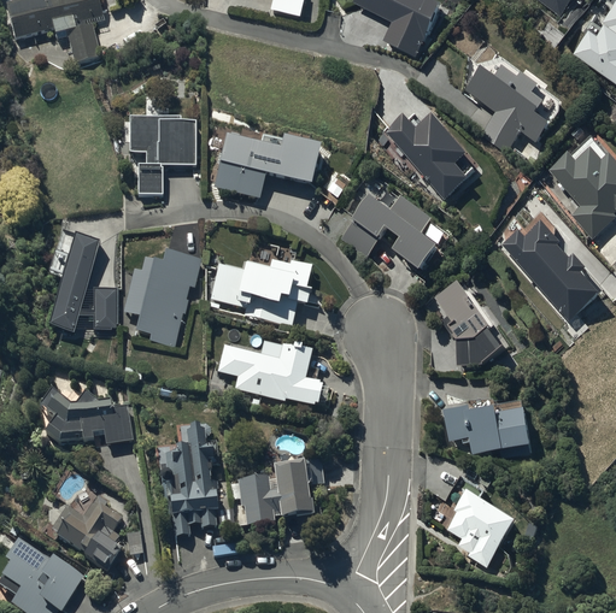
[(15,37),(53,28),(57,37),(68,35),(75,60),(100,54),(92,23),(83,24),(83,21),(103,16),(98,0),(15,0),(15,1),(5,4),(15,37)]
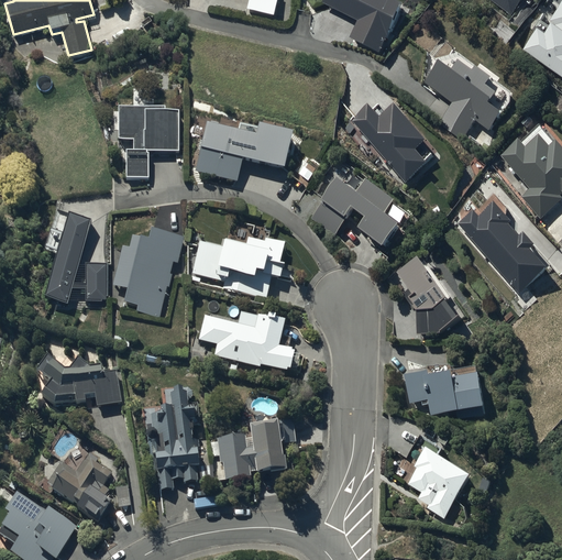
[(245,0),(244,8),(273,15),(275,0),(245,0)]
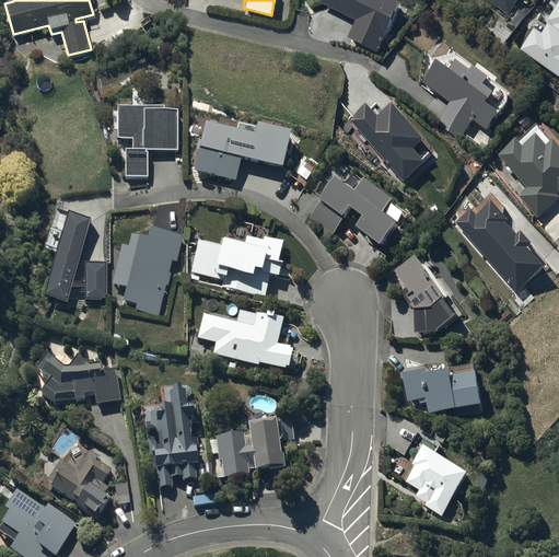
[(402,2),(397,0),(322,0),(321,1),(356,19),(348,35),(376,49),(402,2)]
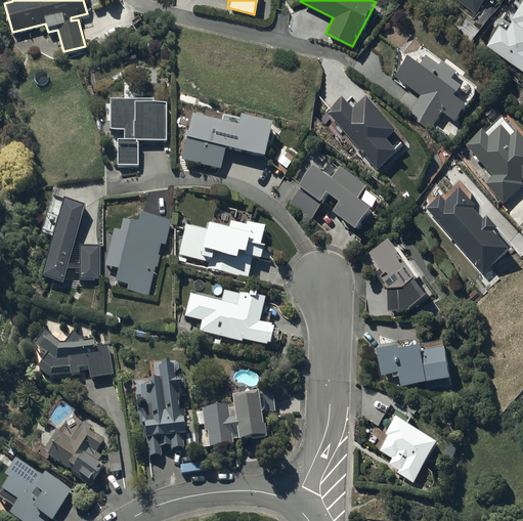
[(458,0),(474,12),(483,0),(458,0)]
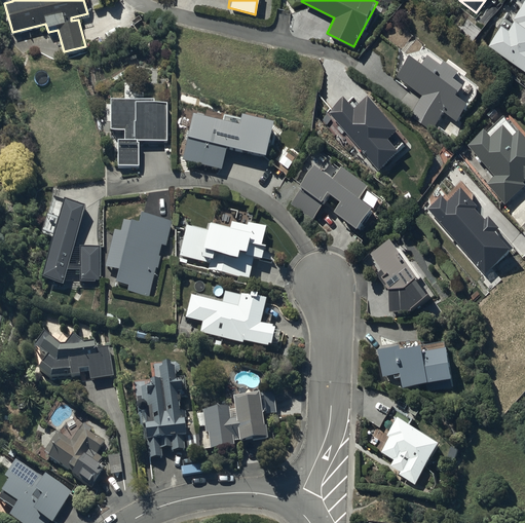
[(502,26),(489,44),(524,70),(524,1),(514,17),(518,21),(510,31),(502,26)]
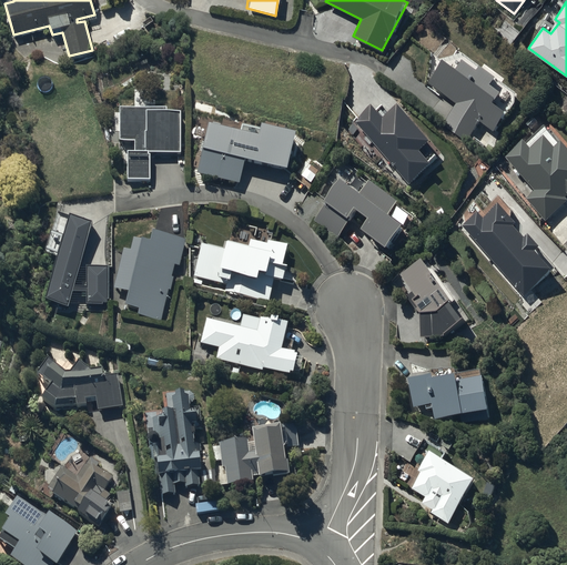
[(456,69),(444,60),(427,81),(456,102),(442,122),(465,139),(481,119),(494,129),(506,112),(495,103),(497,100),(496,99),(502,92),(492,84),(496,78),(482,67),(478,71),(464,59),(456,69)]
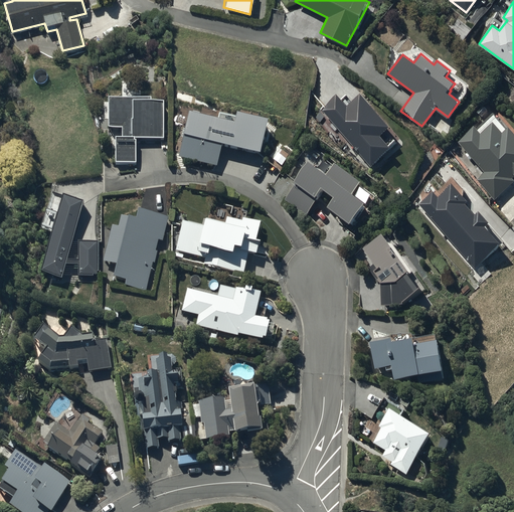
[(339,95),(322,109),(371,165),(391,147),(389,145),(395,140),(388,131),(391,128),(363,96),(355,103),(348,95),(343,100),(339,95)]
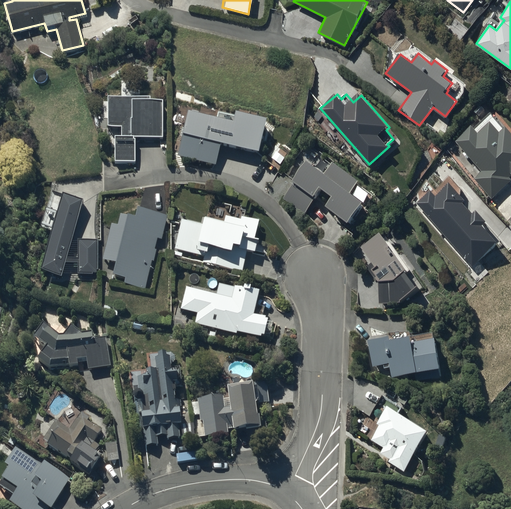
[(150,99),(106,99),(106,126),(120,126),(120,136),(114,136),(114,161),(134,161),(134,137),(161,137),(161,102),(150,102),(150,99)]
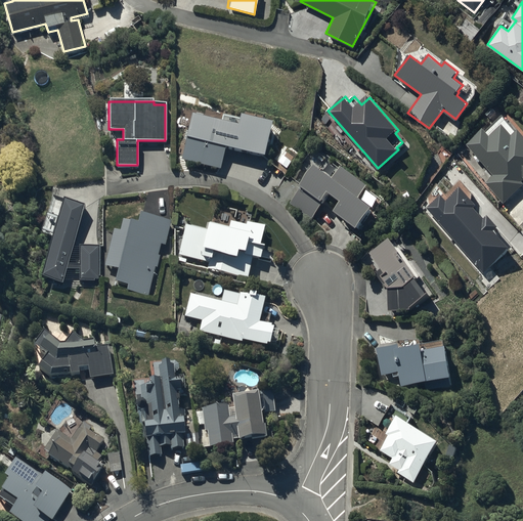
[(193,116),(190,115),(180,159),(219,168),(224,147),(262,157),(270,122),(241,115),(240,118),(222,114),(220,122),(202,118),(203,113),(194,111),(193,116)]
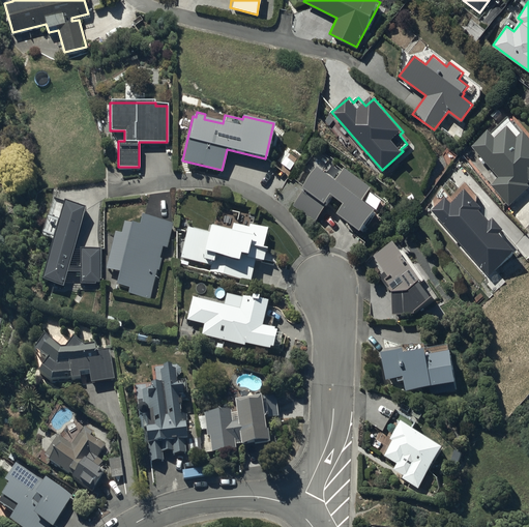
[(489,129),(472,145),(492,169),(489,172),(493,177),(497,173),(499,176),(491,184),(509,204),(528,185),(528,183),(528,182),(528,180),(528,135),(525,132),(523,134),(508,117),(491,132),(489,129)]
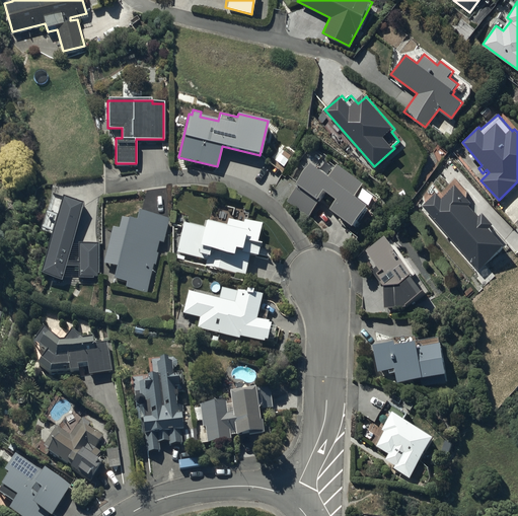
[(328,176),(312,163),(286,198),(308,215),(326,192),(339,201),(333,209),(355,227),(352,231),(358,235),(362,230),(356,225),(370,207),(355,196),(363,183),(339,164),(328,176)]
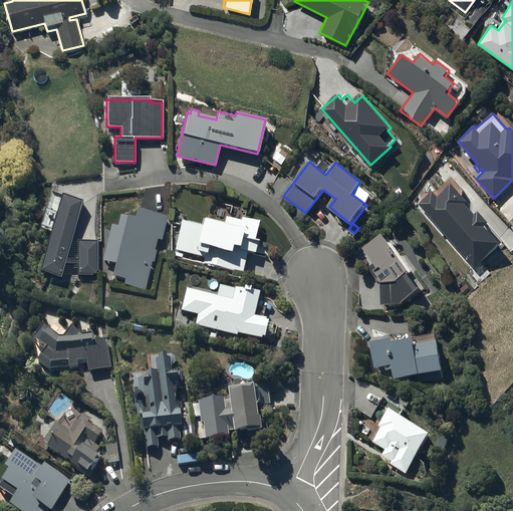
[(451,177),(434,192),(432,190),(418,203),(474,267),(501,243),(486,227),(490,223),(480,212),(476,216),(466,204),(468,202),(460,193),(463,190),(451,177)]
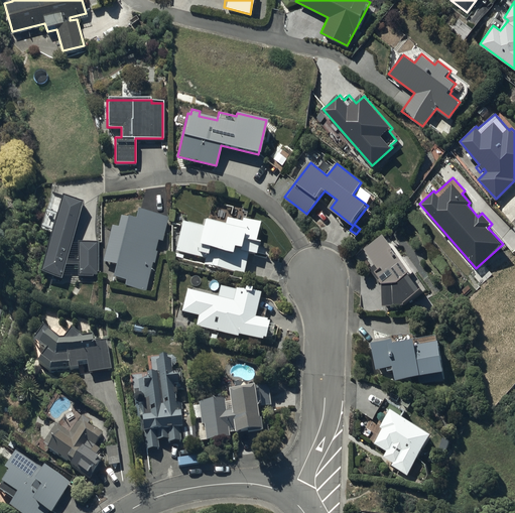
[(84,202),(52,193),(42,230),(52,233),(41,271),(61,278),(62,275),(93,275),(93,273),(98,273),(98,240),(78,240),(78,241),(73,241),(84,202)]
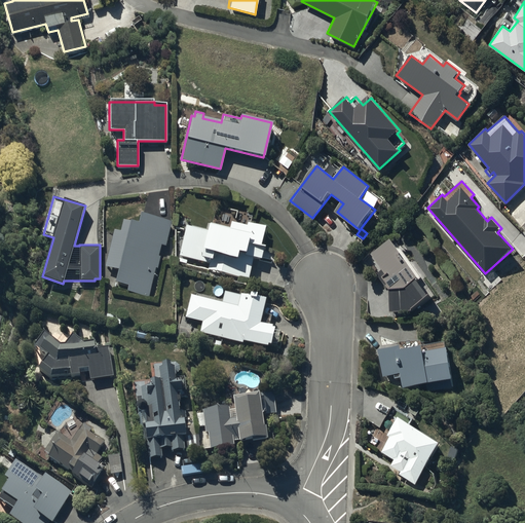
[(172,220),(140,212),(137,223),(122,220),(119,230),(113,229),(104,265),(118,269),(114,283),(127,286),(126,290),(148,295),(155,266),(157,267),(160,256),(158,256),(161,244),(165,245),(172,220)]
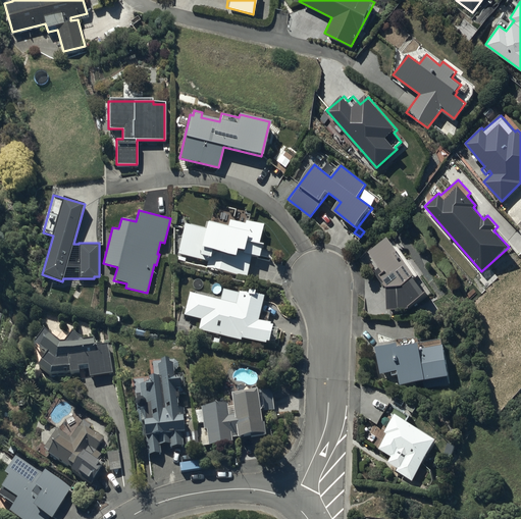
[(246,274),(250,254),(259,256),(261,245),(257,244),(262,223),(245,219),(244,222),(228,218),(226,225),(207,220),(205,229),(184,225),(177,253),(206,260),(205,265),(246,274)]
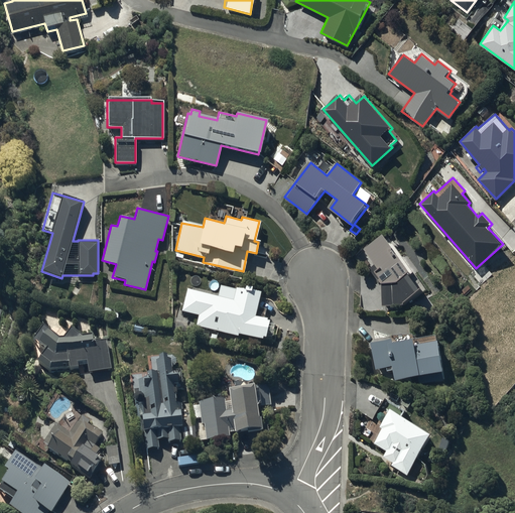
[(365,249),(373,260),(367,264),(374,274),(376,272),(380,278),(379,279),(382,283),(382,304),(404,304),(404,302),(420,291),(409,274),(410,273),(398,254),(396,256),(392,250),(394,249),(384,235),(365,249)]
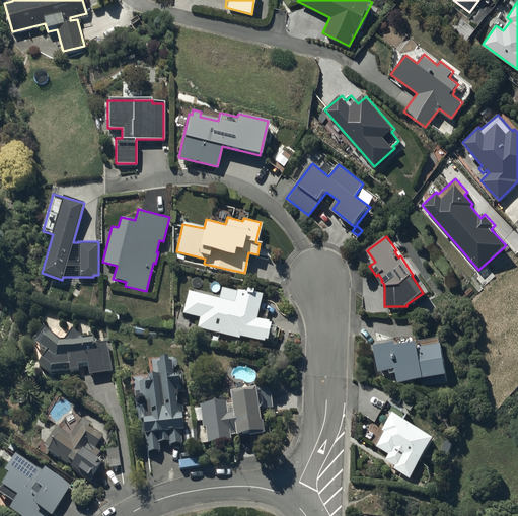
[(234,300),(187,289),(181,311),(199,316),(197,326),(239,337),(240,335),(264,340),(265,339),(267,339),(271,324),(268,323),(269,321),(265,320),(267,310),(259,308),(262,295),(252,293),(252,291),(246,289),(245,291),(236,289),(234,300)]
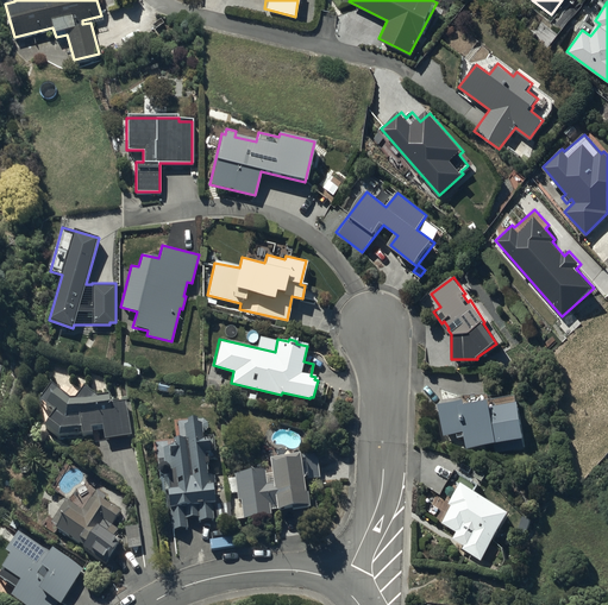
[(51,385),(39,401),(45,426),(60,435),(82,432),(82,434),(93,433),(93,430),(102,428),(105,438),(130,433),(124,396),(108,398),(108,394),(96,395),(85,385),(76,398),(70,399),(51,385)]
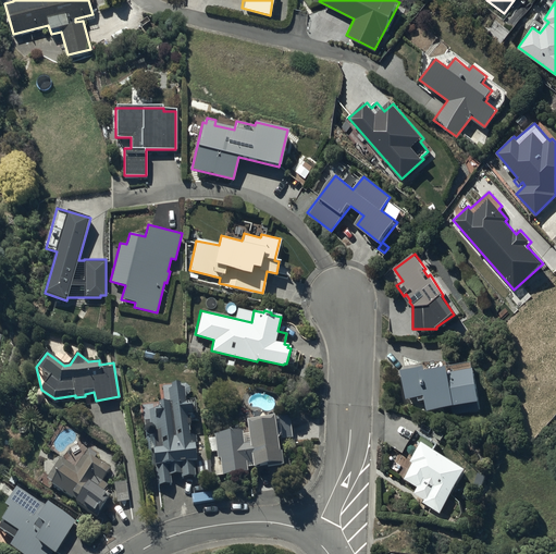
[(403,370),(406,398),(419,396),(419,399),(425,398),(428,410),(453,406),(454,414),(480,409),(479,402),(480,402),(476,368),(472,369),(471,364),(448,366),(449,368),(427,371),(425,367),(403,370)]
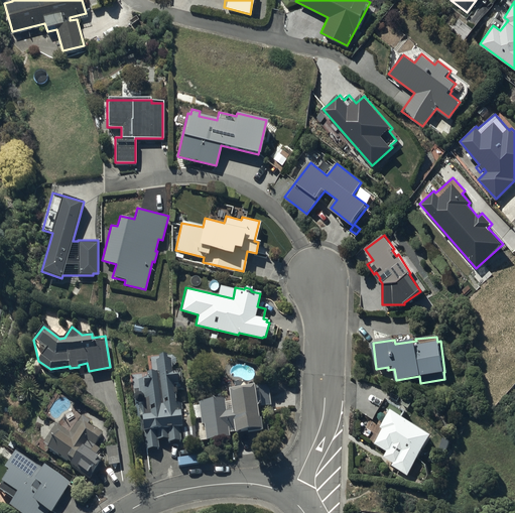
[(149,356),(151,374),(131,375),(132,389),(138,389),(138,393),(137,393),(136,393),(136,394),(135,394),(134,394),(134,395),(133,395),(133,396),(133,397),(132,398),(132,399),(133,400),(133,401),(133,402),(134,402),(134,403),(135,403),(136,404),(137,404),(139,416),(141,416),(145,449),(158,447),(157,438),(166,437),(166,440),(180,438),(178,426),(181,425),(180,410),(177,411),(176,408),(181,408),(180,401),(174,401),(174,394),(176,394),(175,388),(182,387),(180,368),(171,369),(170,364),(176,364),(175,355),(162,356),(162,355),(149,356)]
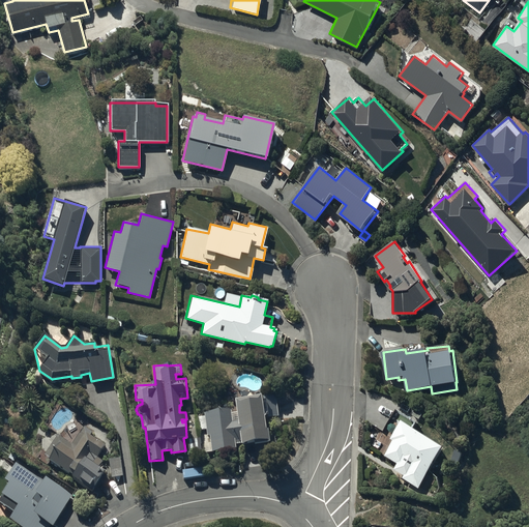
[(263,429),(262,417),(277,415),(275,394),(260,397),(235,400),(236,411),(230,412),(230,408),(203,411),(203,414),(197,415),(199,428),(205,427),(206,435),(208,434),(210,450),(234,447),(234,443),(240,442),(240,444),(268,441),(267,429),(263,429)]
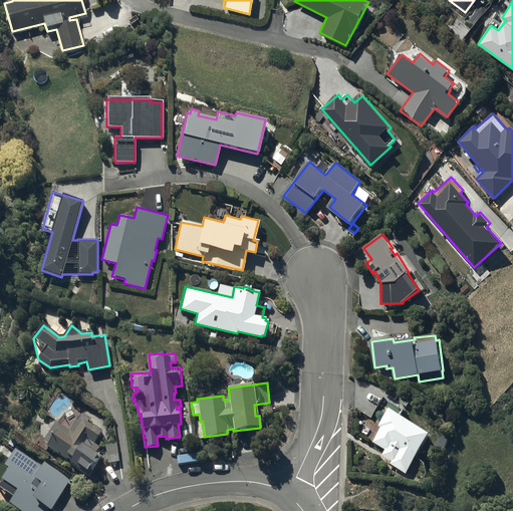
[(431,433),(400,414),(404,408),(385,397),(371,418),(381,424),(379,426),(368,419),(361,430),(374,438),(372,441),(391,452),(394,447),(398,449),(390,463),(407,473),(431,433)]
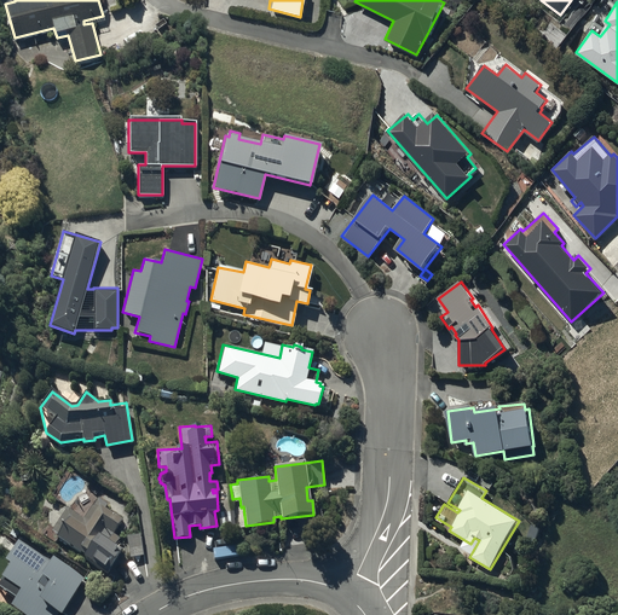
[(52,531),(79,550),(81,547),(87,551),(84,556),(107,573),(121,552),(115,549),(119,544),(115,543),(120,535),(114,532),(122,518),(104,506),(108,502),(99,497),(84,517),(69,506),(52,531)]
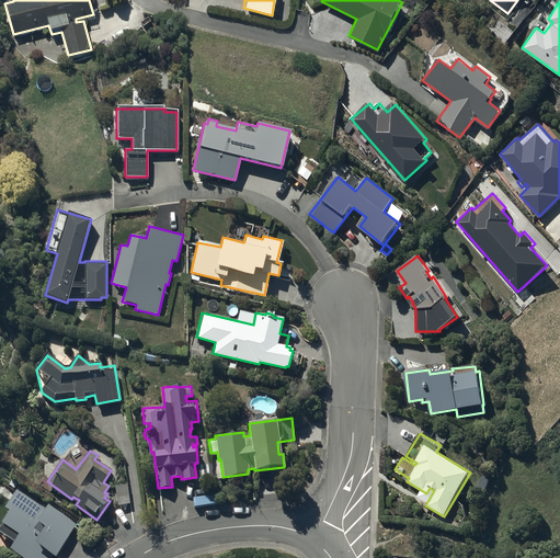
[(127,482),(114,485),(117,504),(129,502),(127,482)]
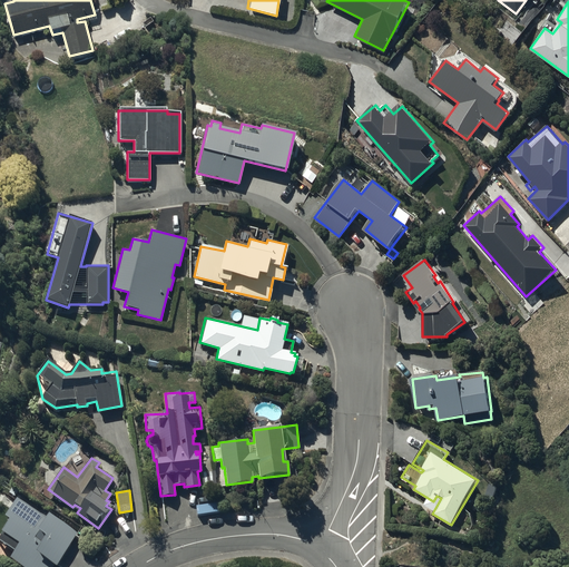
[(55,566),(77,531),(49,514),(47,517),(27,504),(27,505),(18,499),(6,518),(10,521),(0,537),(0,540),(15,550),(10,558),(23,566),(55,566)]
